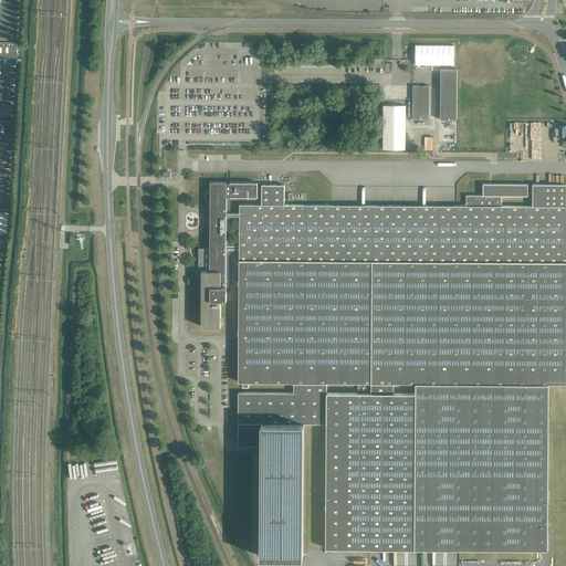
[(0,0),(0,22),(17,22),(17,0),(0,0)]
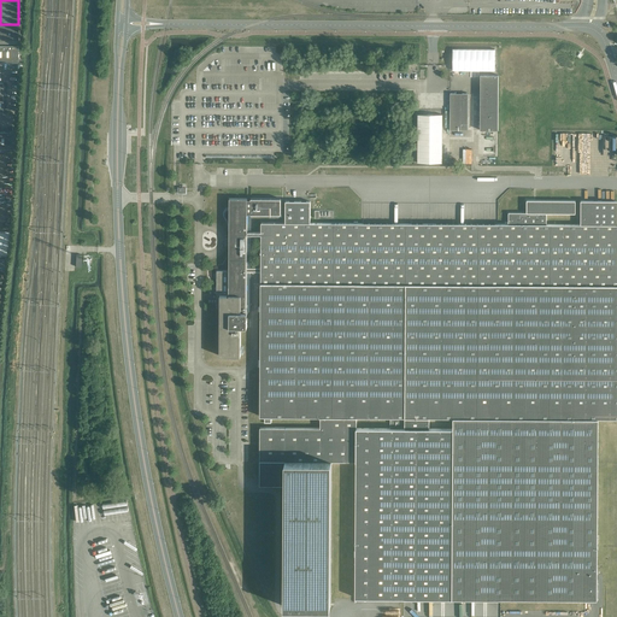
[(18,57),(18,45),(4,45),(4,62),(18,62),(18,57)]
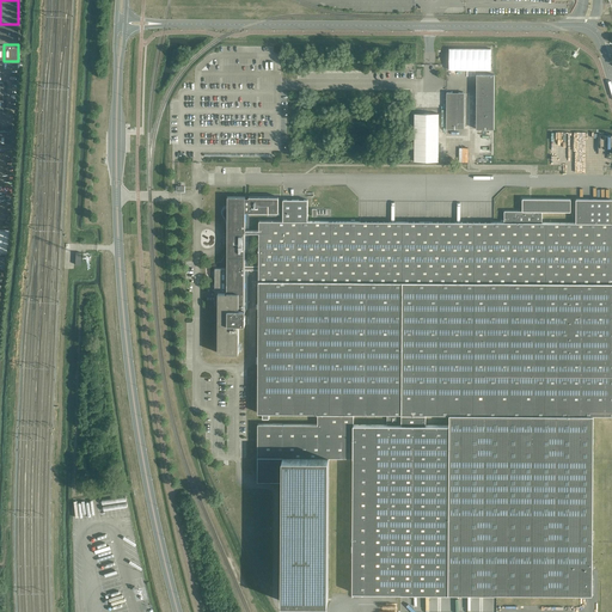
[(491,49),(450,48),(450,69),(491,69),(491,49)]
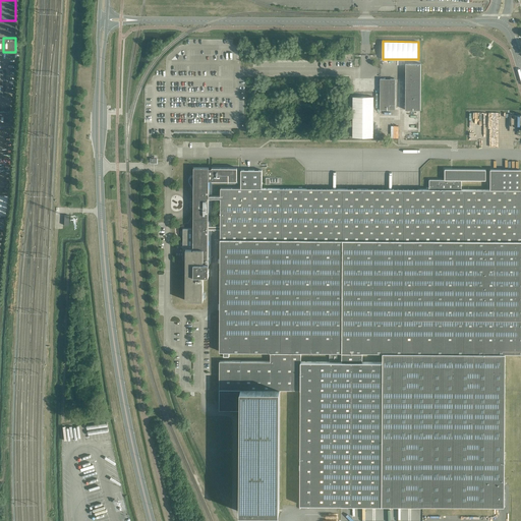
[(420,110),(421,64),(406,63),(405,99),(405,110),(420,110)]
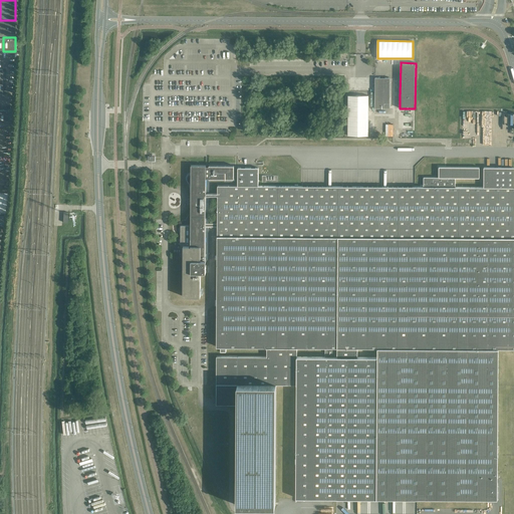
[(390,103),(391,77),(375,77),(374,108),(383,108),(383,103),(390,103)]
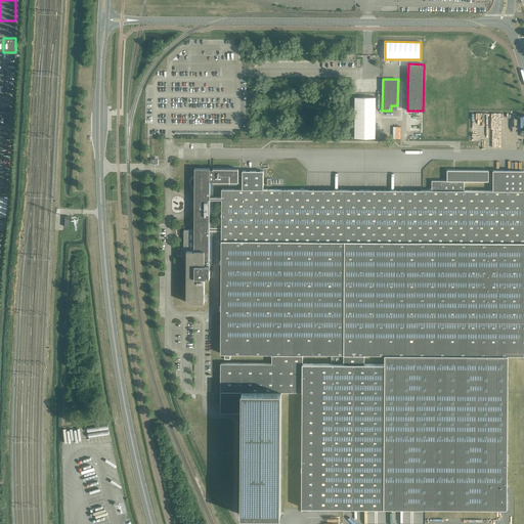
[(376,138),(376,97),(355,97),(355,138),(376,138)]
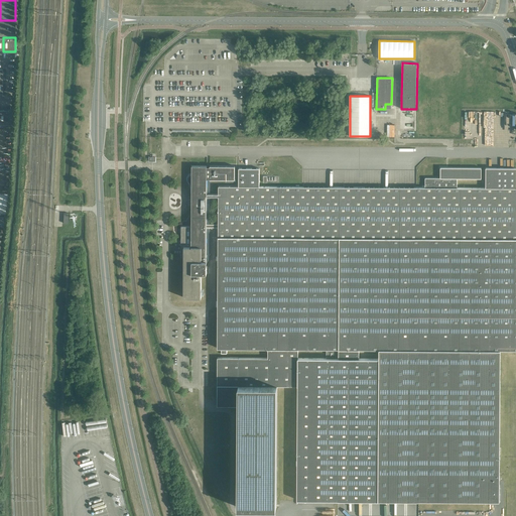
[(0,124),(12,124),(12,115),(12,110),(0,109),(0,124)]
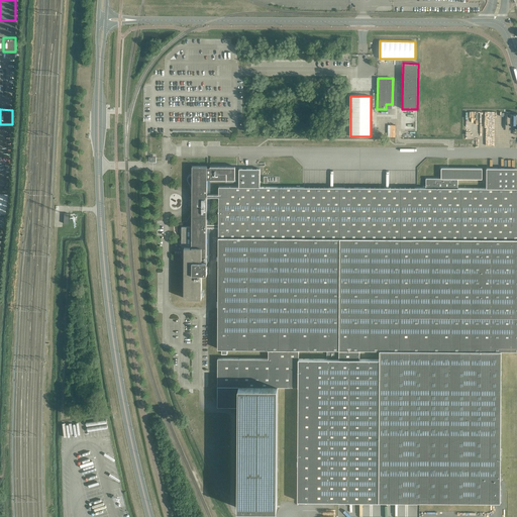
[(239,386),(238,508),(277,509),(278,387),(298,387),(298,501),(500,502),(501,350),(516,350),(516,168),(487,168),(487,188),(457,188),(457,179),(482,179),(482,168),(441,168),(441,179),(441,181),(433,181),(432,188),(260,187),(260,169),(239,169),(239,187),(219,187),(219,195),(210,195),(210,180),(226,180),(226,183),(235,183),(235,180),(235,167),(210,167),(207,167),(193,167),(193,227),(183,227),(182,257),(185,257),(185,298),(201,298),(202,274),(207,274),(207,262),(209,262),(209,228),(218,228),(218,348),(222,348),(221,354),(227,354),(227,348),(269,349),(269,358),(218,358),(218,386),(239,386)]
